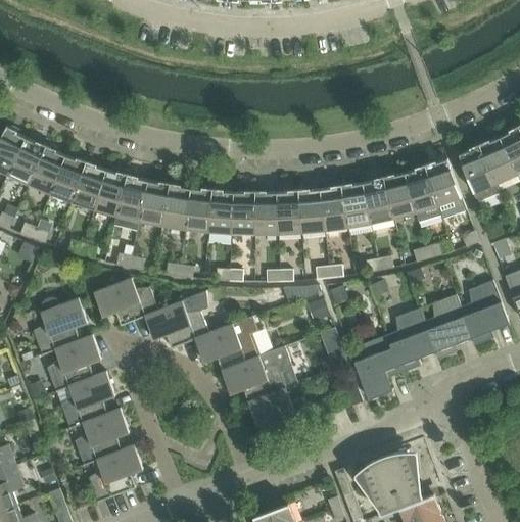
[(507,131),(508,133),(499,137),(516,174),(519,172),(519,131),(517,125),(507,131)]
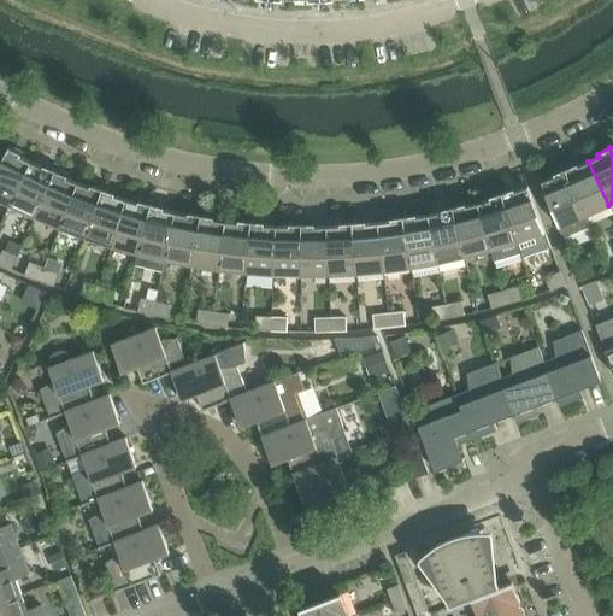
[(6,148),(0,159),(0,203),(6,206),(29,163),(18,157),(19,154),(6,148)]
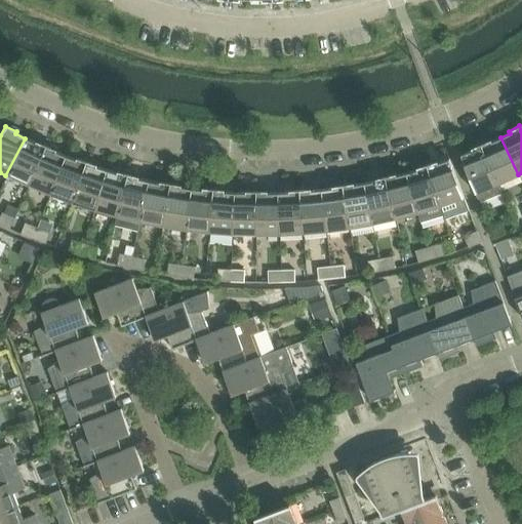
[(490,142),(489,140),(480,145),(497,185),(518,174),(500,137),(490,142)]
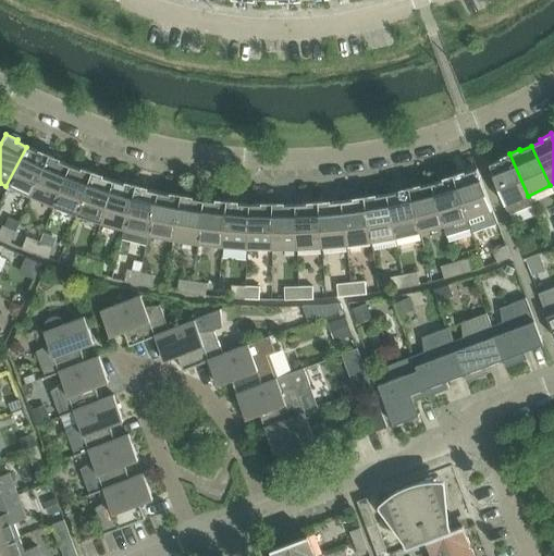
[(37,150),(36,152),(26,147),(5,186),(29,197),(50,156),(37,150)]
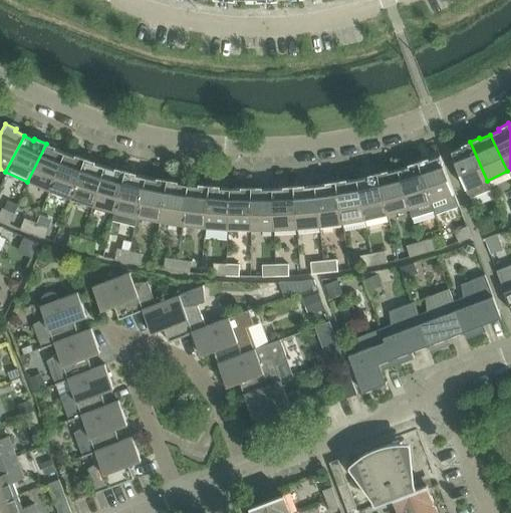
[(467,198),(490,190),(487,181),(470,142),(460,146),(460,148),(449,152),(467,198)]
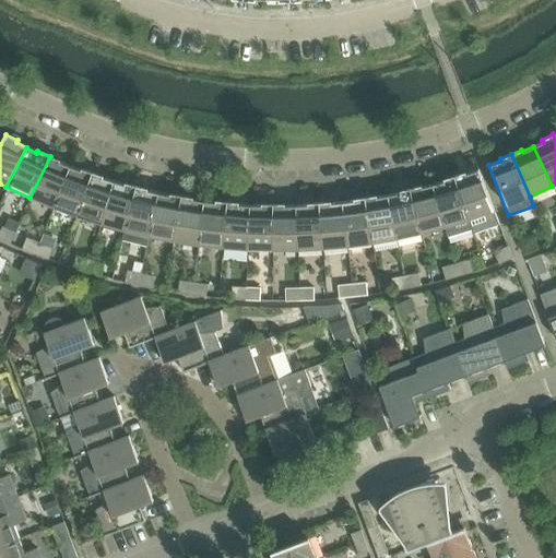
[(59,159),(50,156),(30,198),(51,206),(69,166),(58,162),(59,159)]
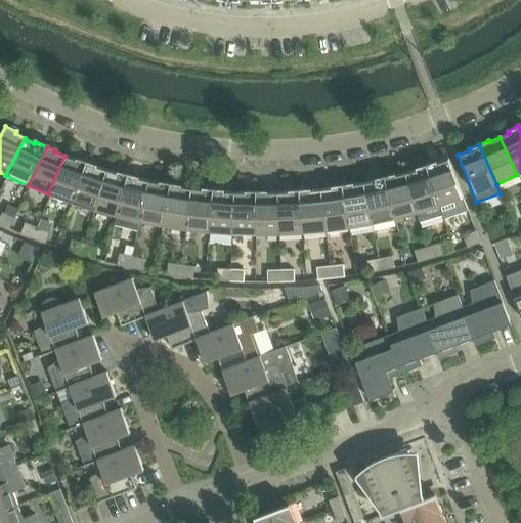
[(75,158),(74,160),(64,156),(48,193),(69,202),(85,162),(75,158)]
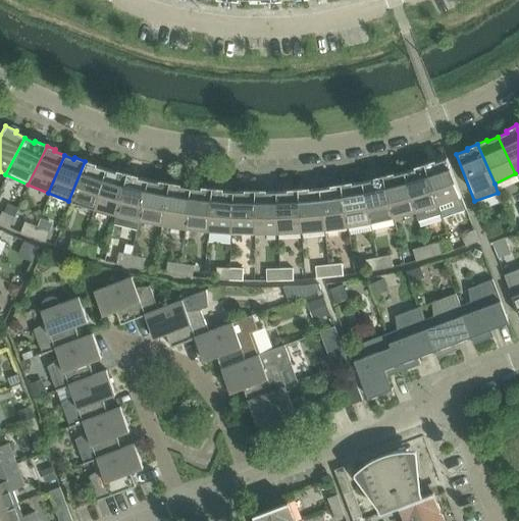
[(433,162),(432,160),(422,164),(438,215),(439,219),(464,210),(445,159),(433,162)]
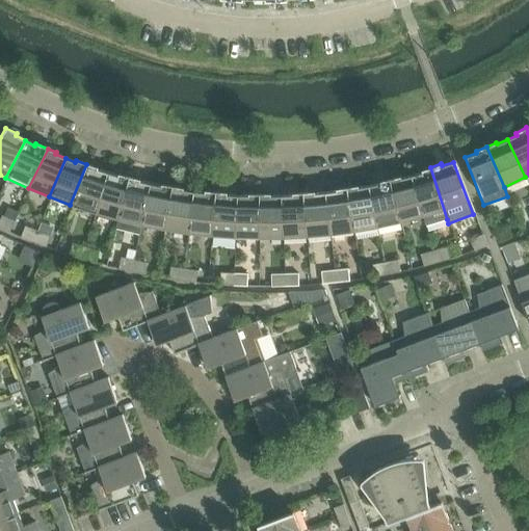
[(97,169),(97,167),(86,164),(70,205),(94,212),(107,173),(97,169)]
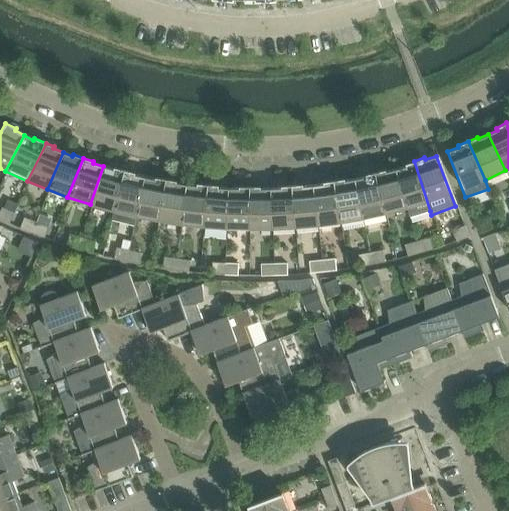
[(406,208),(409,218),(430,211),(414,161),(404,164),(405,166),(395,169),(406,208)]
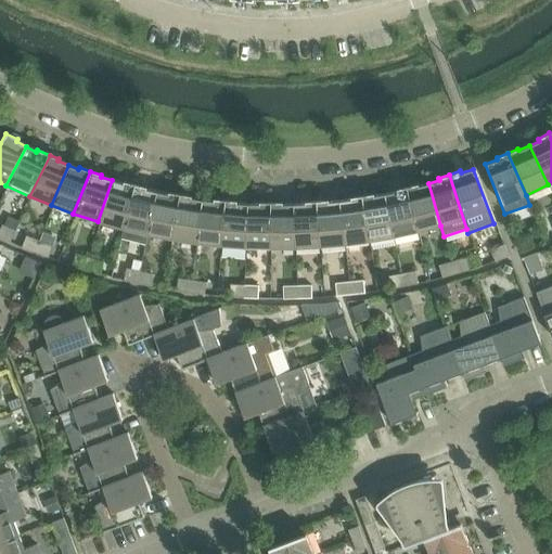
[(123,181),(123,183),(112,180),(98,221),(123,229),(135,184),(123,181)]
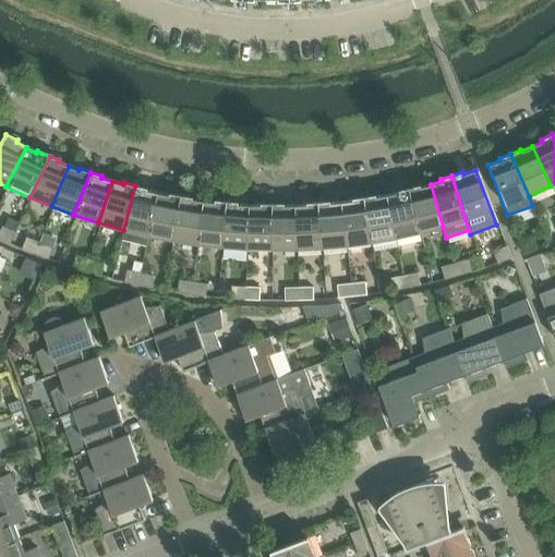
[(420,188),(419,185),(408,188),(419,232),(443,227),(431,184),(420,188)]
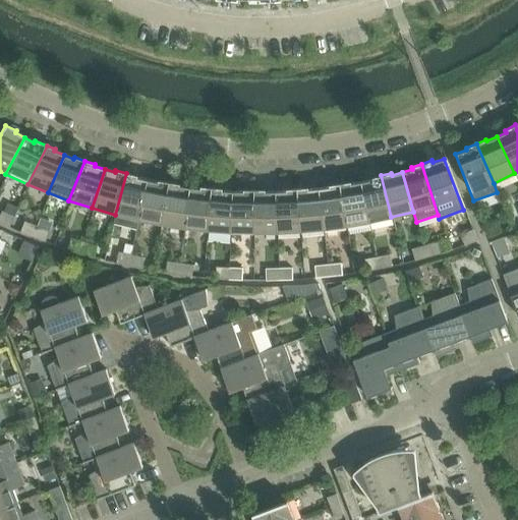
[(135,178),(136,176),(126,173),(115,215),(112,224),(135,230),(137,220),(146,180),(135,178)]
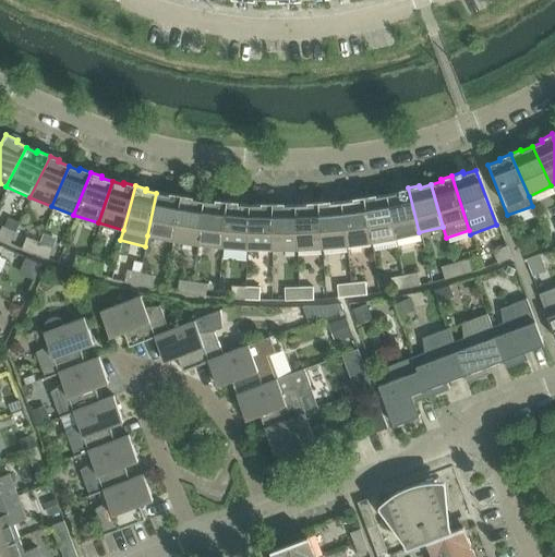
[(396,191),(397,193),(386,195),(393,239),(419,232),(408,188),(396,191)]
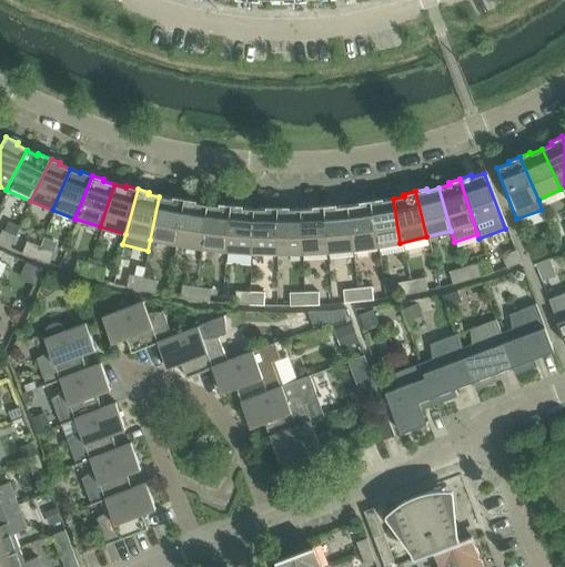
[(171,199),(159,196),(150,240),(174,244),(183,199),(171,196),(171,199)]
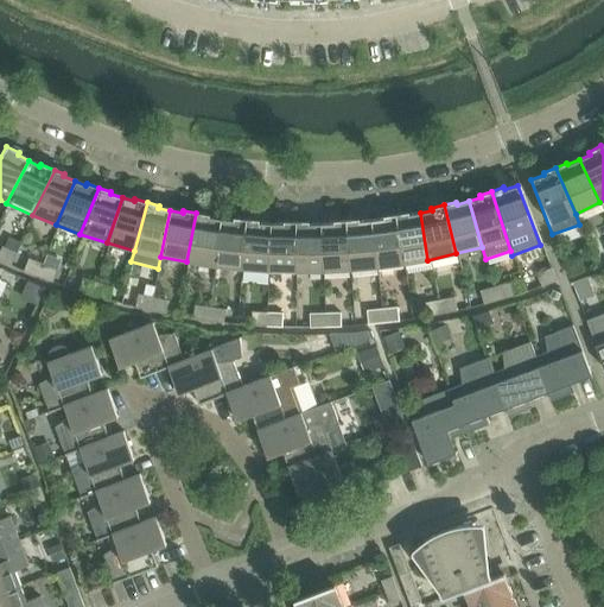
[(218,219),(208,217),(208,215),(196,213),(186,261),(213,266),(218,219)]
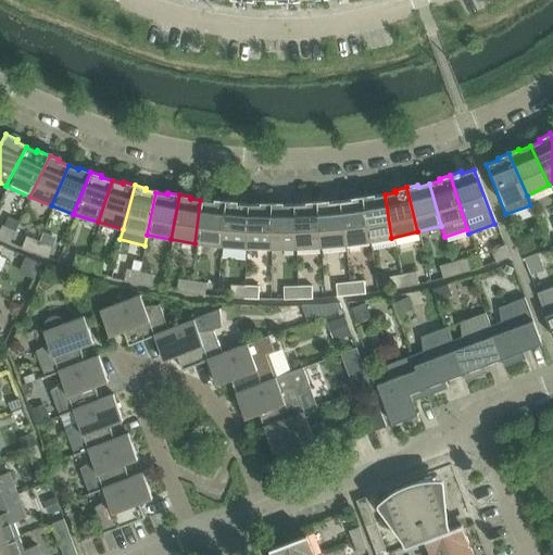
[(373,197),(373,194),(361,196),(368,241),(391,238),(385,194),(373,197)]
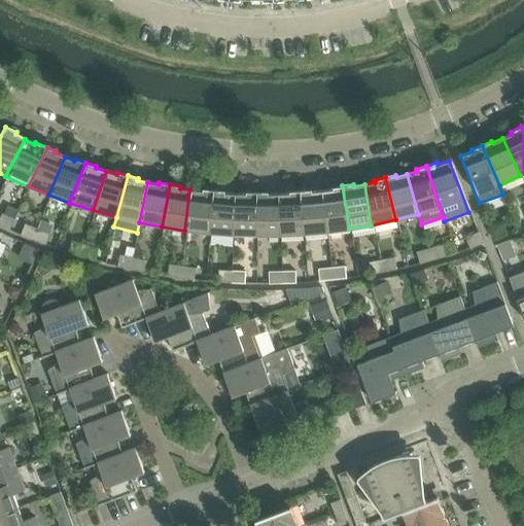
[(332,189),(321,191),(320,191),(324,232),(349,229),(342,185),(332,187),(332,189)]
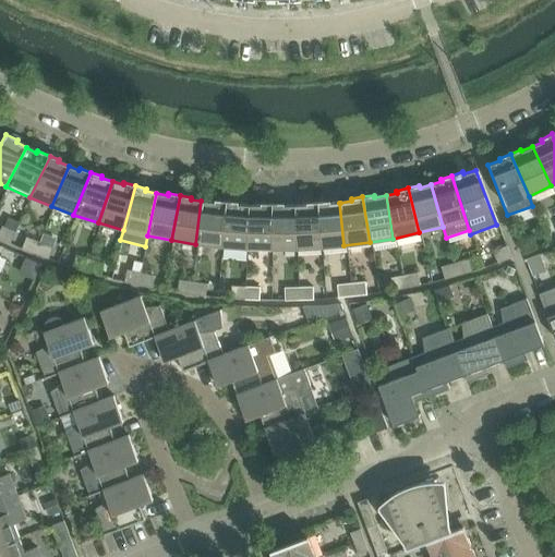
[(214,203),(202,201),(201,201),(195,244),(221,247),(225,201),(214,200),(214,203)]
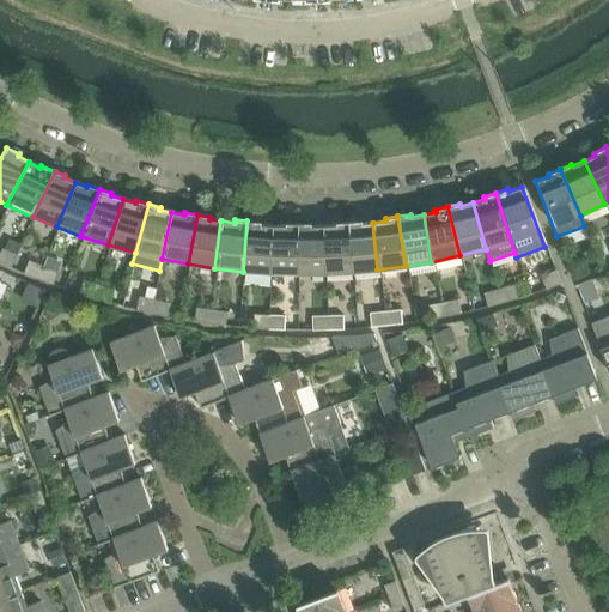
[(260,222),(247,220),(243,272),(268,273),(272,225),(260,224),(260,222)]
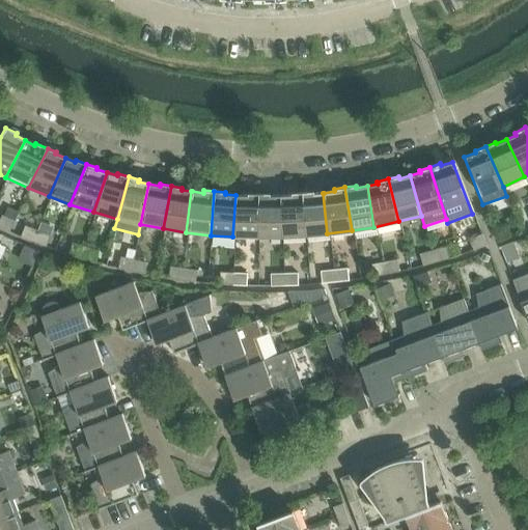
[(313,194),(312,191),(302,192),(305,235),(327,233),(323,193),(313,194)]
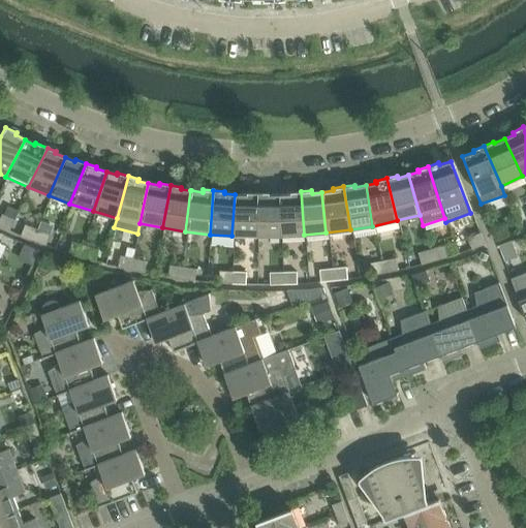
[(289,192),(289,194),(279,195),(279,237),(304,235),(301,191),(289,192)]
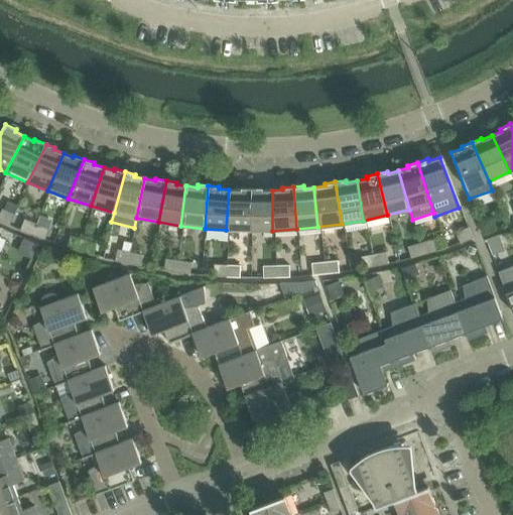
[(240,187),(240,190),(229,189),(226,230),(250,231),(251,188),(240,187)]
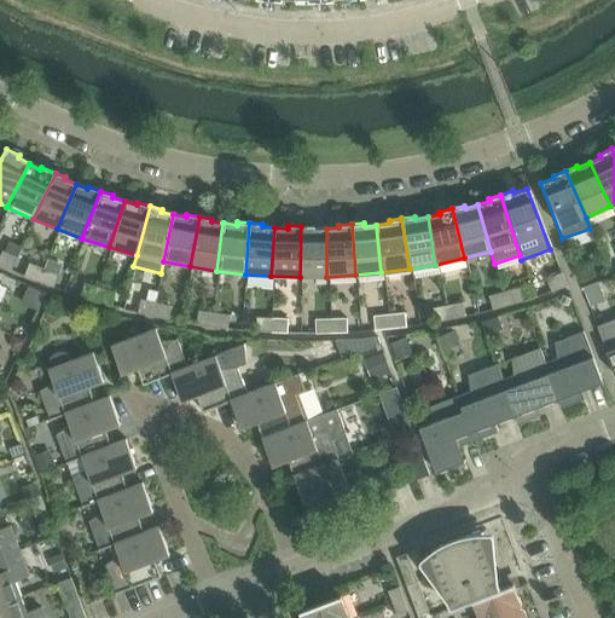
[(313,229),(313,226),(301,226),(300,277),(326,277),(326,229),(313,229)]
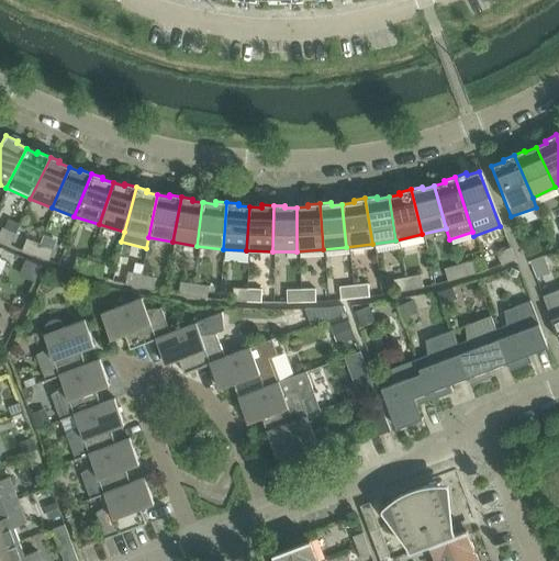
[(6,221),(2,229),(13,234),(17,225),(6,221)]
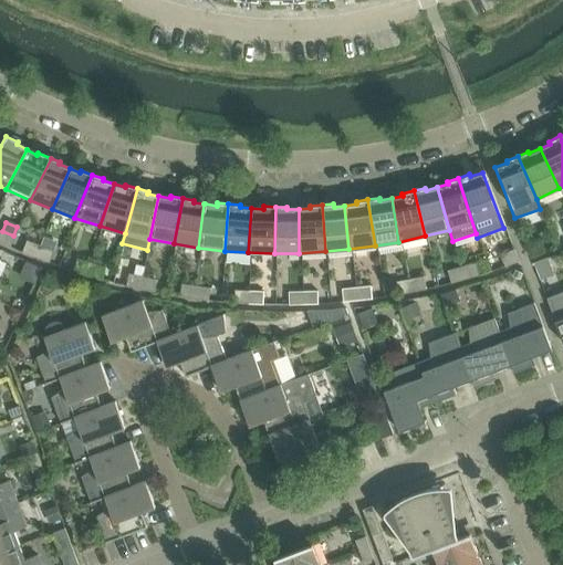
[(0,230),(0,243),(9,248),(14,237),(13,236),(2,231),(0,230)]
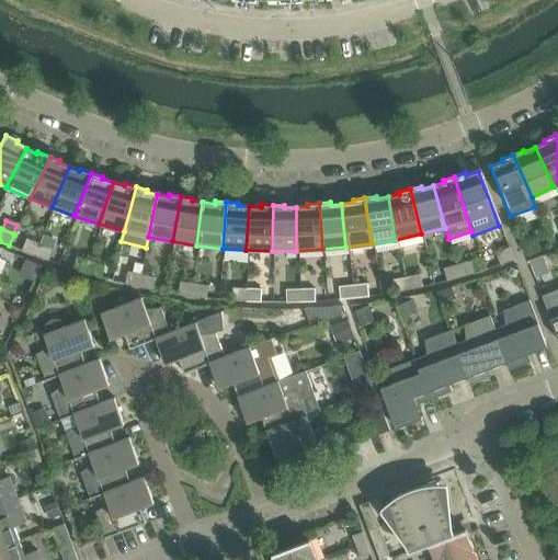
[(538,250),(534,238),(520,243),(524,255),(538,250)]
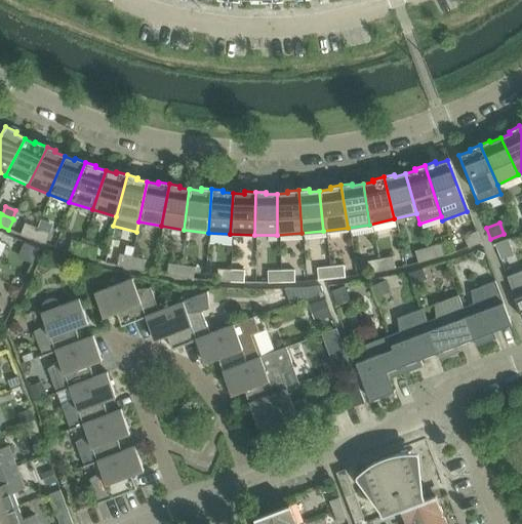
[(24,225),(19,235),(31,240),(36,229),(24,225)]
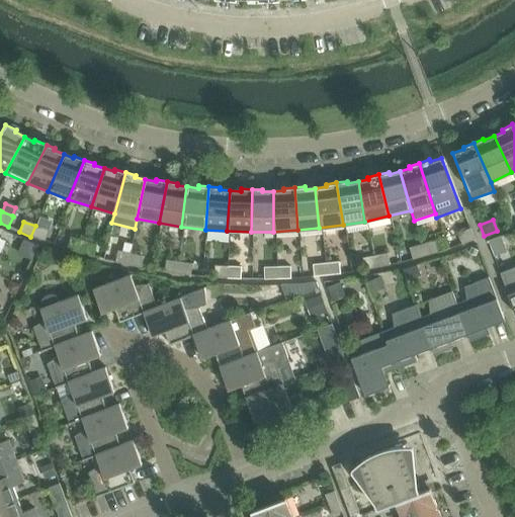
[(44,241),(48,231),(35,226),(30,237),(44,241)]
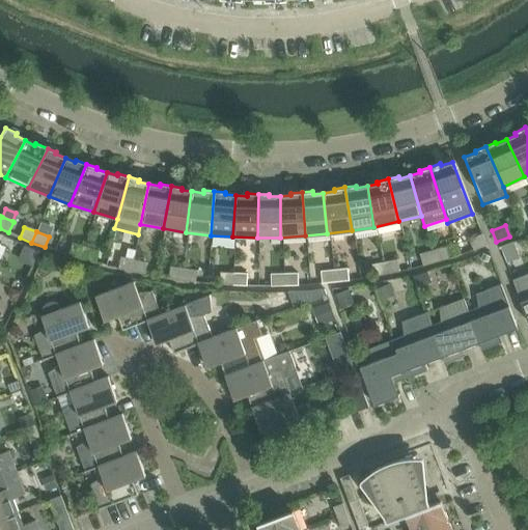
[(480,234),(468,240),(472,251),(484,246),(480,234)]
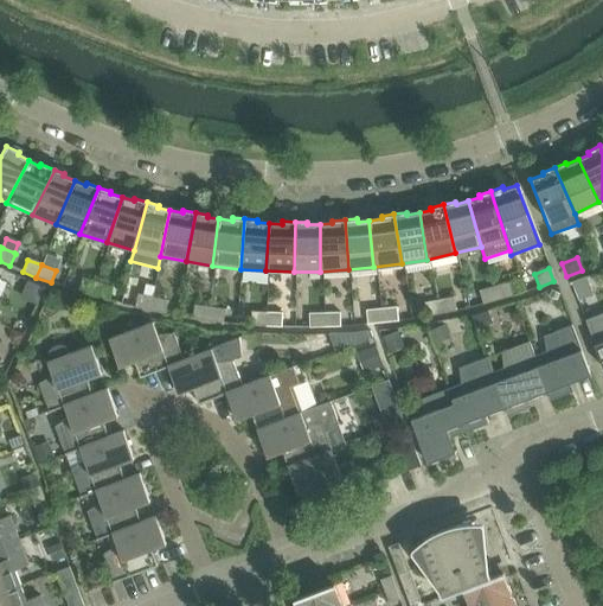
[(569,282),(575,297),(576,297),(591,291),(585,276),(570,282),(569,282)]
